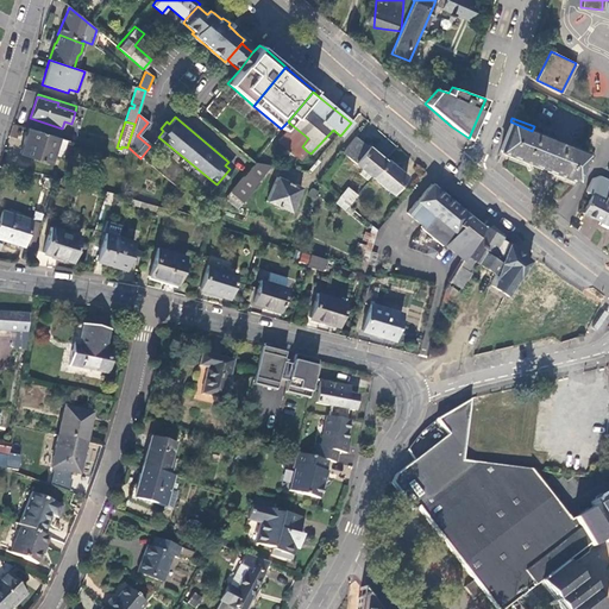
[(532,131),(510,121),(500,149),(541,165),(552,139),(532,131)]
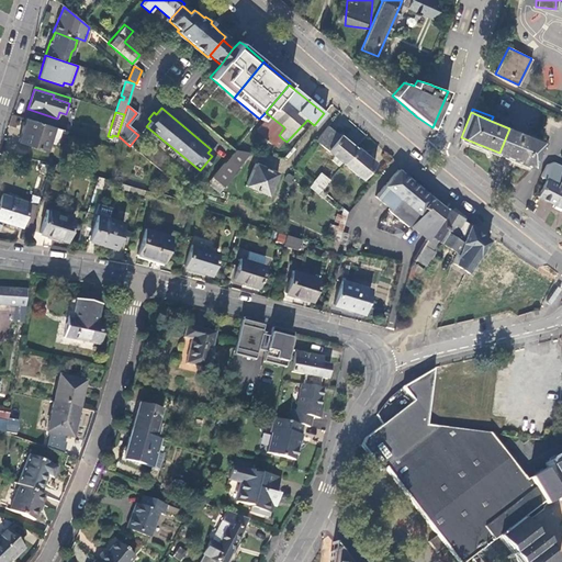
[(256,130),(272,143),(279,135),(284,127),(268,114),(256,130)]
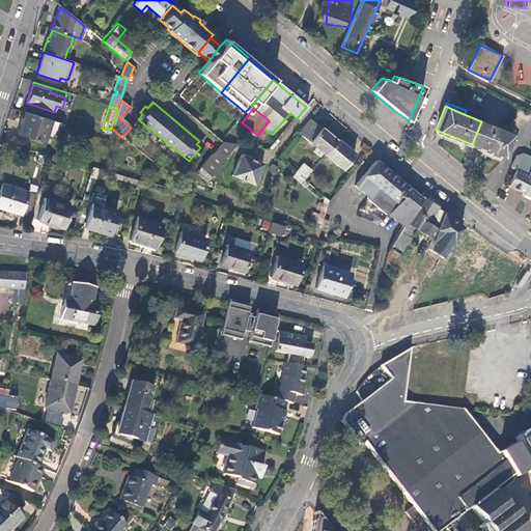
[(24,111),(17,134),(45,143),(50,120),(24,111)]
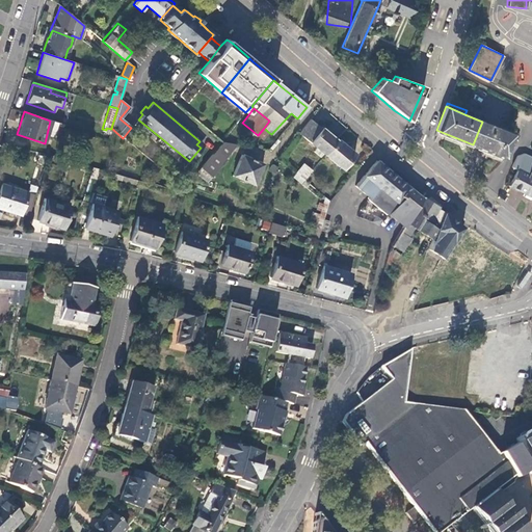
[(298,134),(323,155),(336,139),(321,127),(320,128),(310,120),(298,134)]
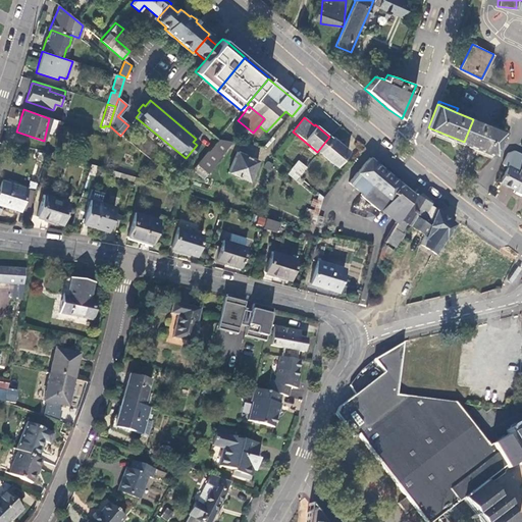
[(503,131),(473,119),(464,142),(493,154),(503,131)]
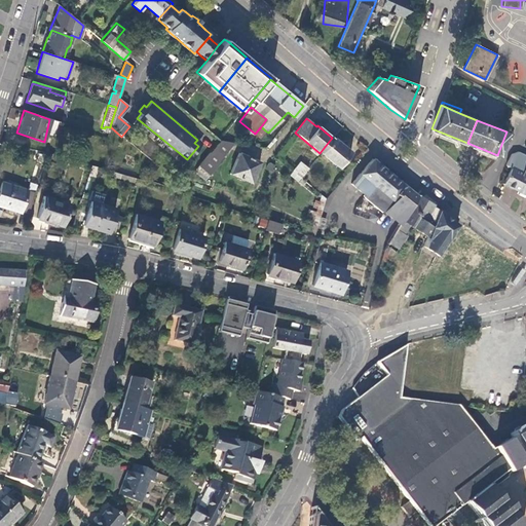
[(260,138),(265,130),(261,126),(255,134),(260,138)]
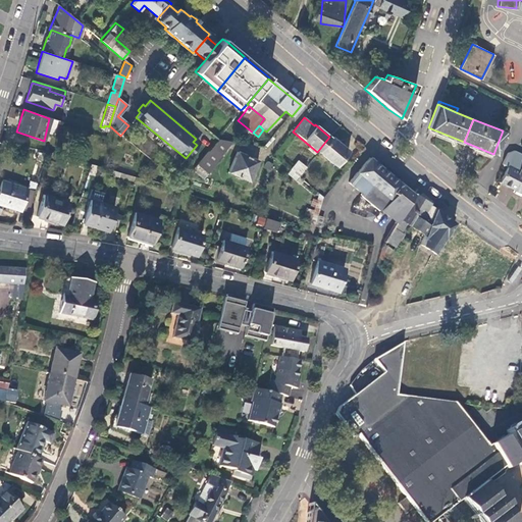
[(329,137),(317,152),(335,166),(348,152),(329,137)]
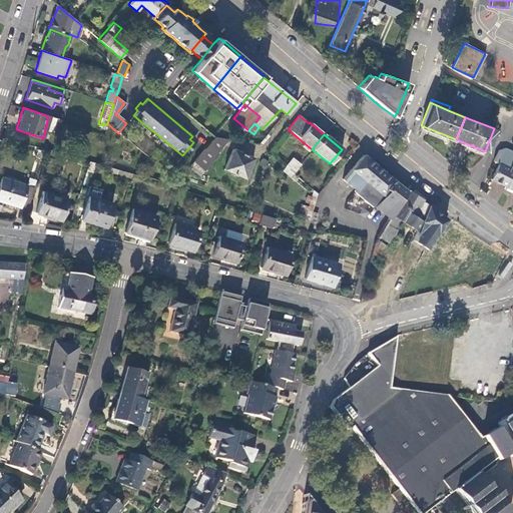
[(214,136),(188,166),(199,175),(217,153),(216,152),(228,138),(214,136)]
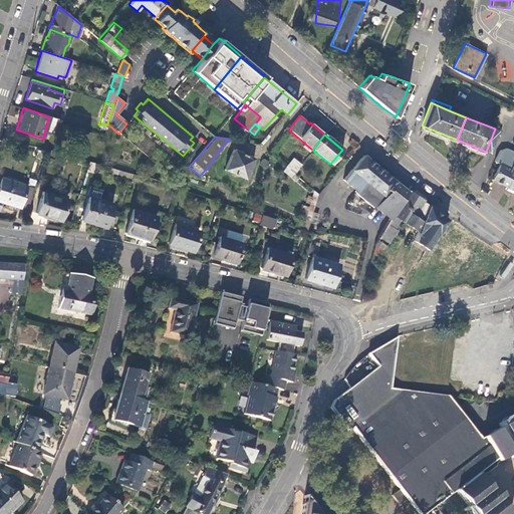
[(41,157),(44,149),(37,147),(34,155),(41,157)]
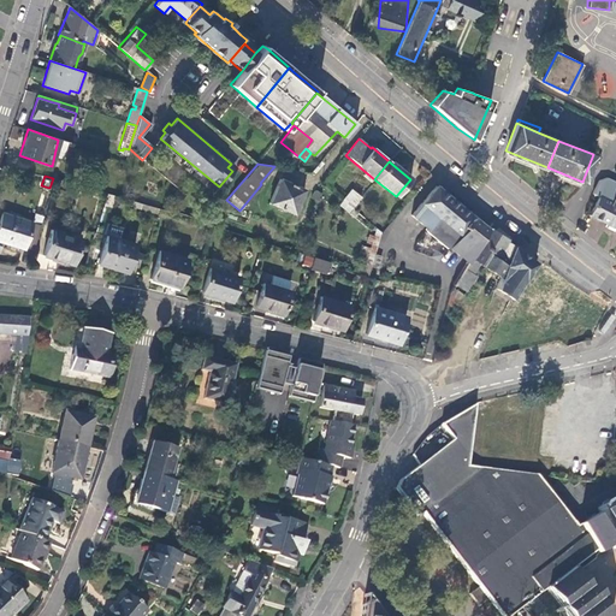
[(587,215),(604,223),(615,203),(615,202),(615,200),(615,182),(605,177),(597,181),(591,194),(597,196),(587,215)]
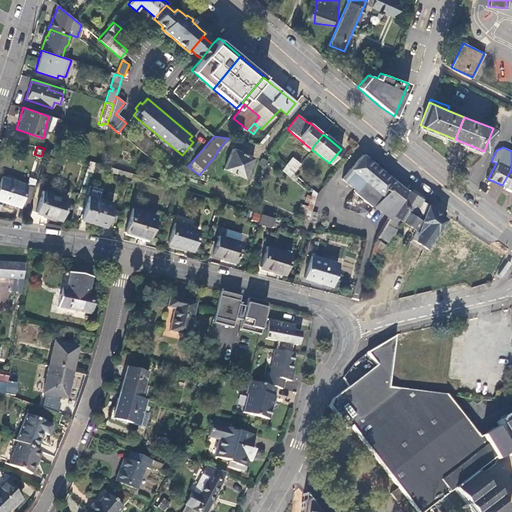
[(232,149),(223,169),(243,178),(252,158),(232,149)]
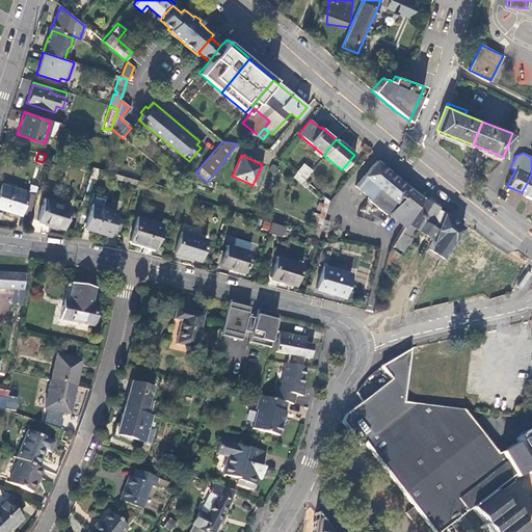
[(384,168),(375,160),(354,185),(369,197),(367,200),(386,214),(388,212),(404,225),(421,197),(417,194),(384,168)]
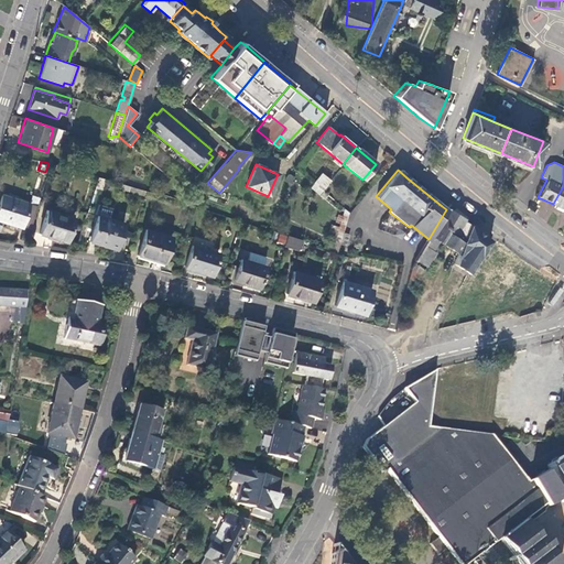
[(162,172),(159,176),(165,182),(169,177),(162,172)]
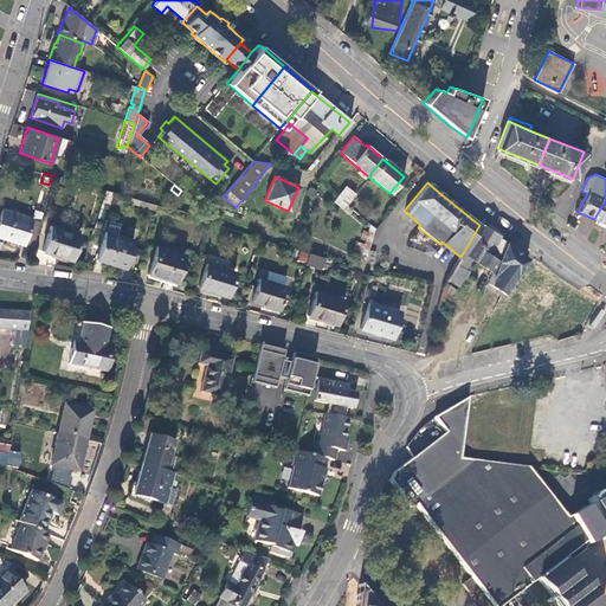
[(309,187),(305,194),(311,197),(315,191),(309,187)]
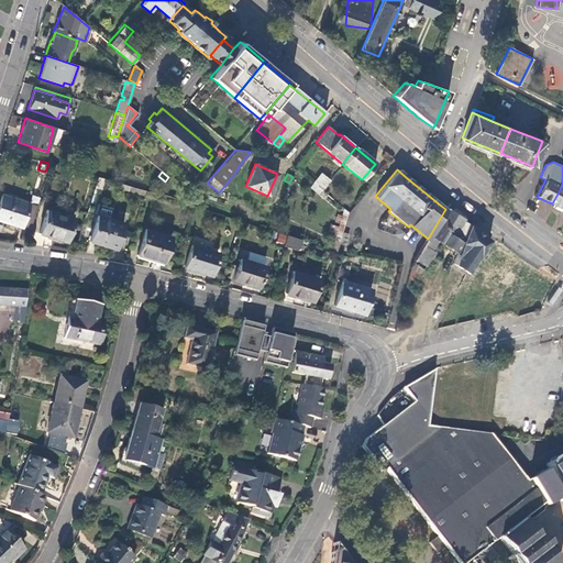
[(319,174),(311,183),(320,189),(328,180),(319,174)]
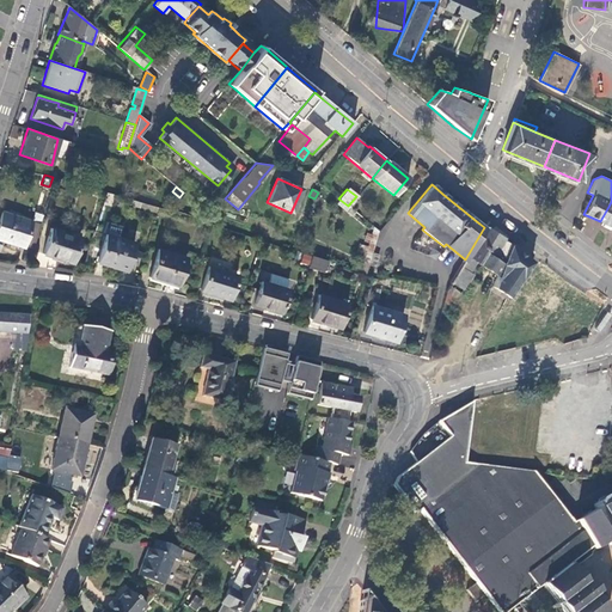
[(154,213),(155,208),(128,200),(127,204),(154,213)]
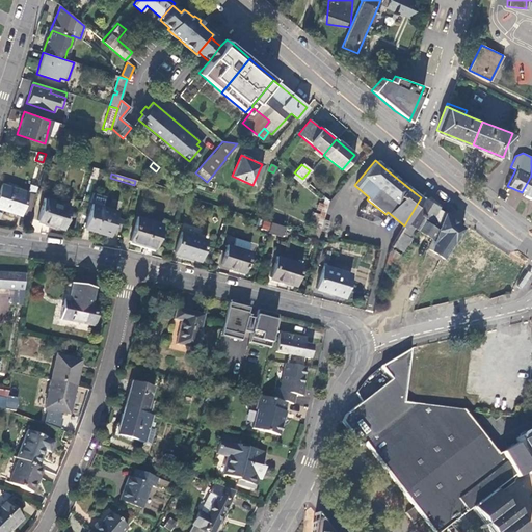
[(531,176),(522,192),(524,193),(523,196),(529,198),(530,196),(531,196),(531,175),(531,176)]
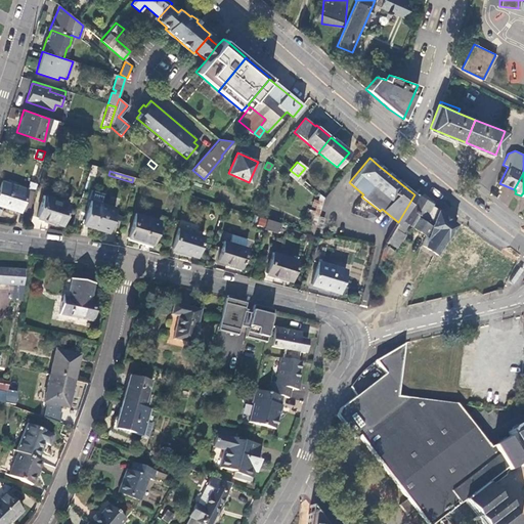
[(35,191),(1,181),(0,184),(0,205),(20,212),(22,210),(29,212),(35,191)]
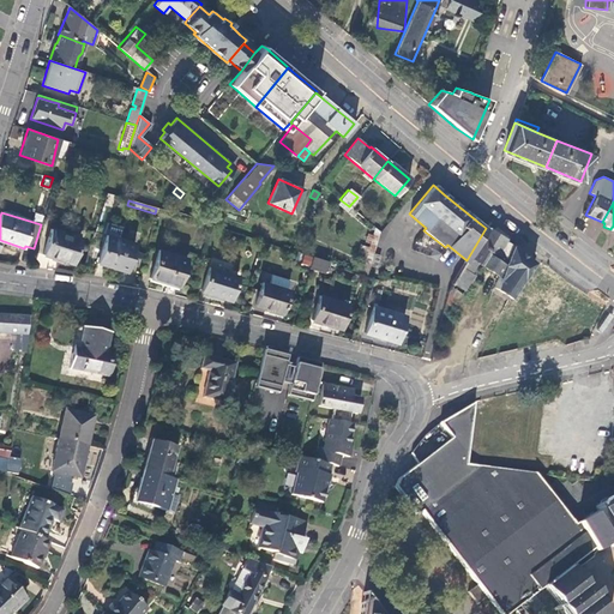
[(109,235),(120,236),(122,228),(110,226),(109,235)]
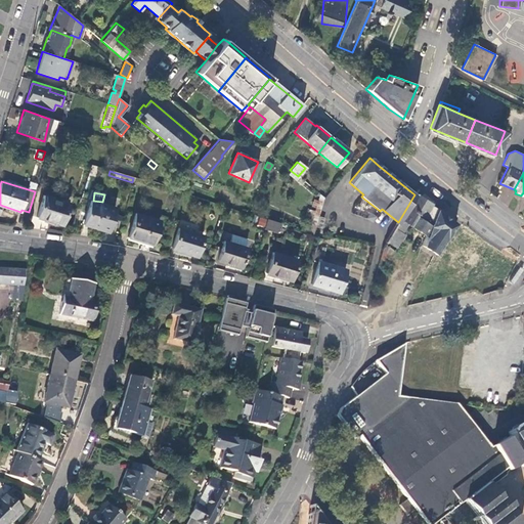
[(429,222),(435,208),(429,204),(430,203),(420,195),(416,193),(415,194),(398,222),(385,245),(394,250),(404,233),(401,231),(406,224),(425,235),(429,222)]
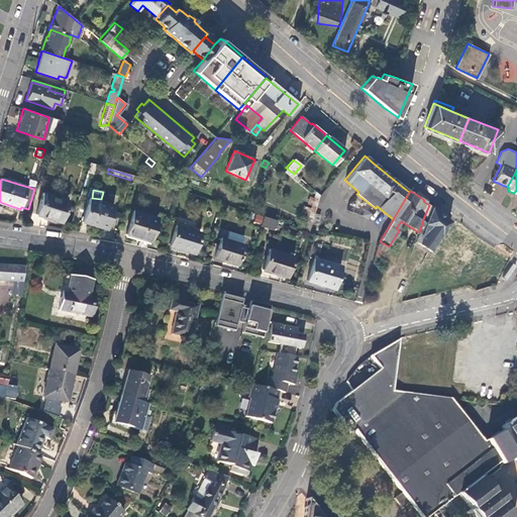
[(68,200),(42,192),(35,213),(61,222),(68,200)]
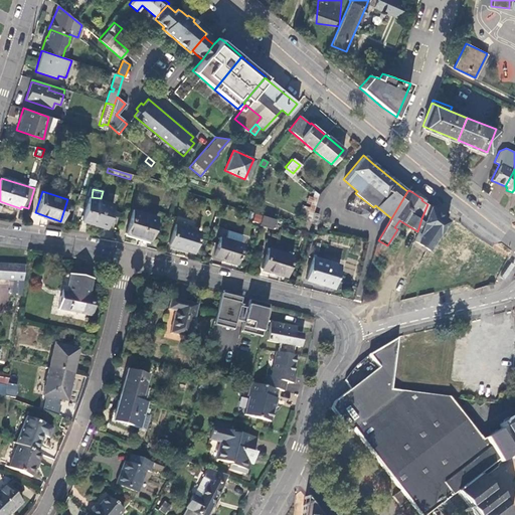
[(113,204),(88,196),(80,220),(105,228),(113,204)]
